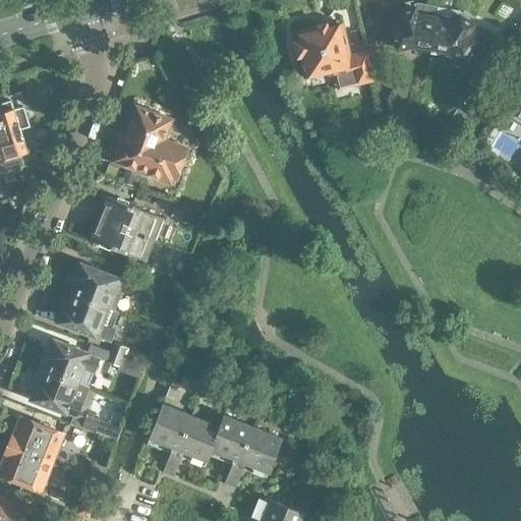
[(430,52),(437,9),(418,6),(387,13),(395,49),(410,46),(411,44),(415,45),(414,49),(430,52)]
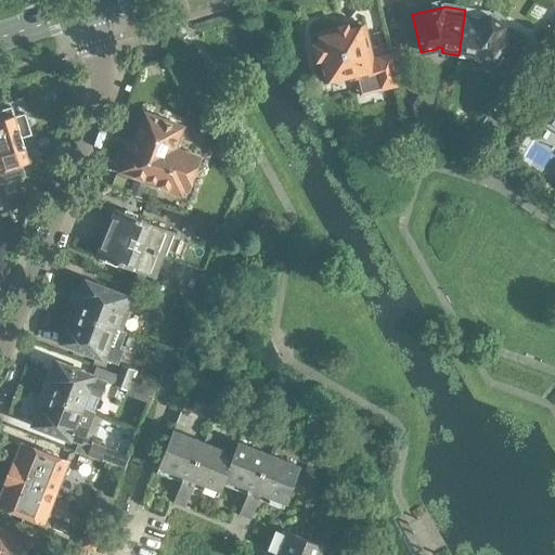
[(465,10),(459,55),(472,57),(473,52),(476,53),(477,54),(492,64),(506,43),(518,52),(526,39),(487,13),(465,10)]
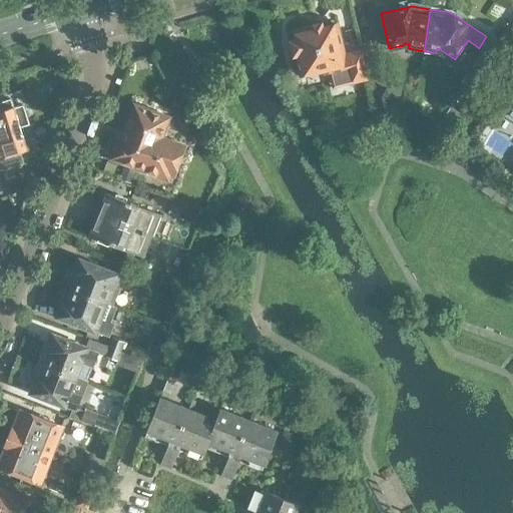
[(357,83),(368,80),(361,51),(344,54),(337,24),(322,28),(321,23),(293,30),(296,40),(291,41),(299,75),(329,69),(330,73),(353,67),(357,83)]
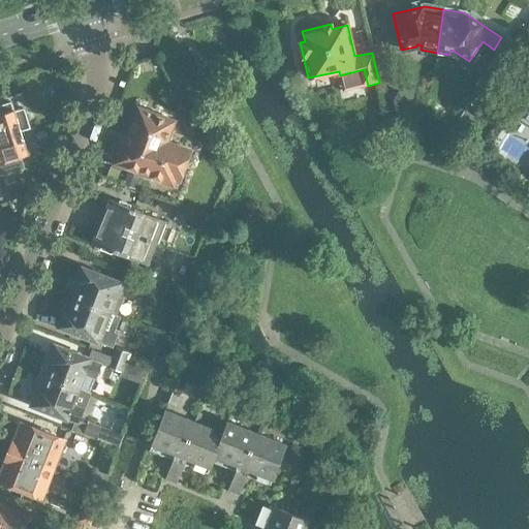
[(495,83),(510,60),(497,51),(481,73),(495,83)]
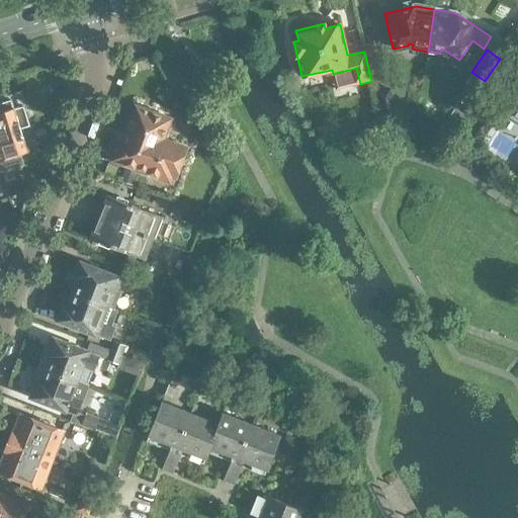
[(171,112),(176,100),(171,90),(164,88),(157,107),(171,112)]
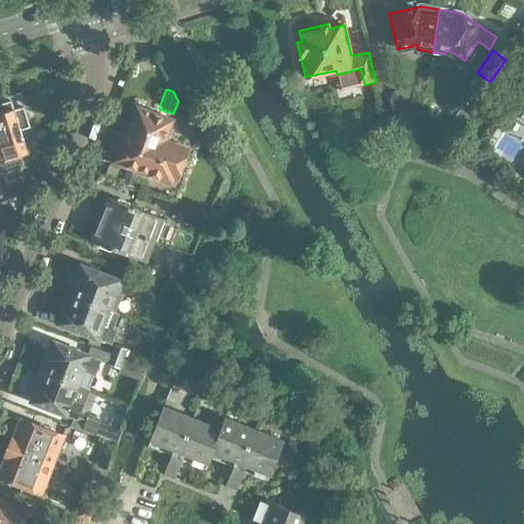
[(0,166),(2,173),(25,166),(20,154),(29,150),(23,128),(30,126),(24,106),(13,110),(11,100),(0,103),(0,166)]
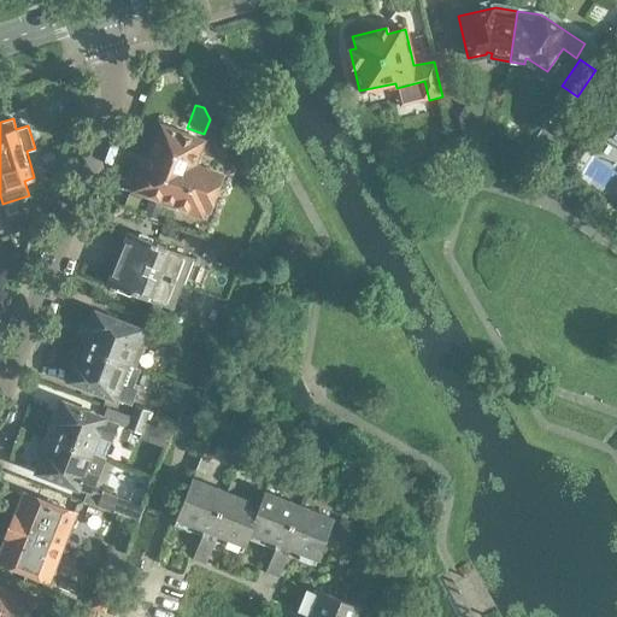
[(216,186),(219,176),(192,165),(201,141),(163,127),(157,141),(154,142),(152,147),(154,151),(146,170),(142,169),(141,174),(136,175),(134,182),(136,186),(135,188),(160,198),(162,203),(169,206),(175,203),(201,213),(204,206),(207,207),(211,198),(215,197),(218,188),(216,186)]
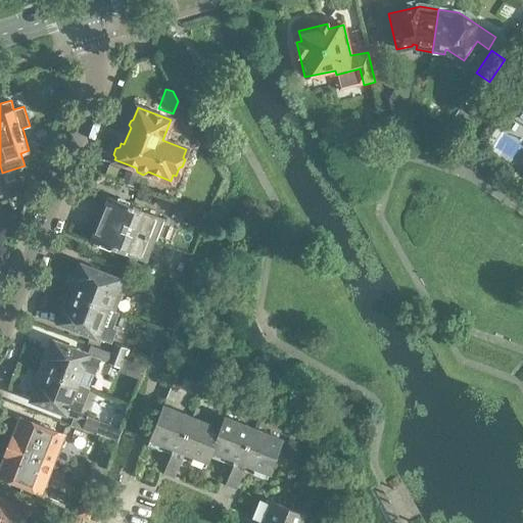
[(108,195),(100,218),(155,239),(164,218),(108,195)]
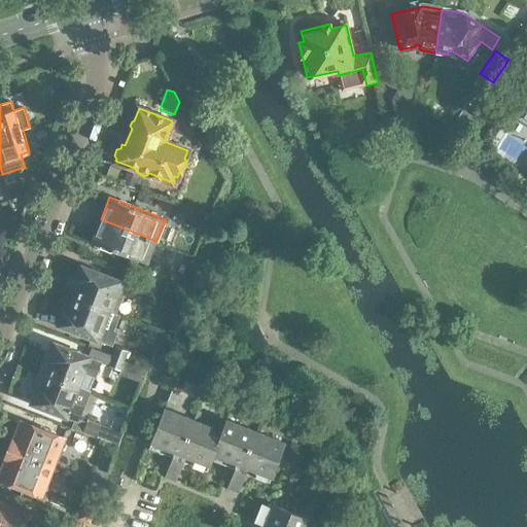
[(156,241),(101,219),(92,241),(148,264),(156,241)]
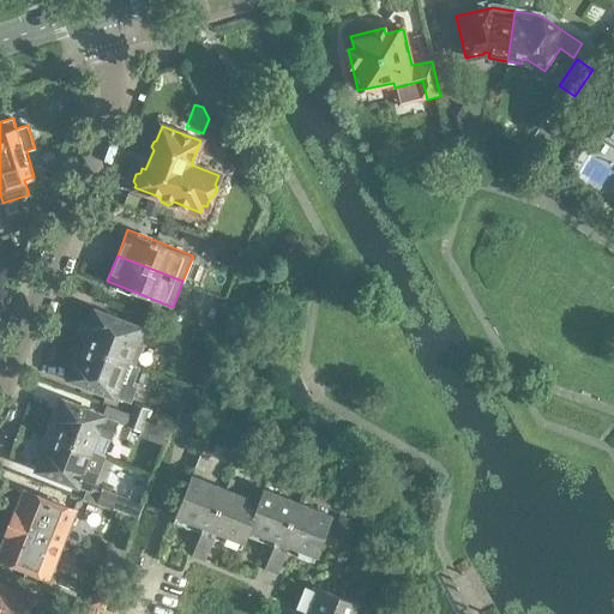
[(143,329),(95,309),(89,324),(86,323),(78,343),(136,366),(143,347),(136,344),(143,329)]
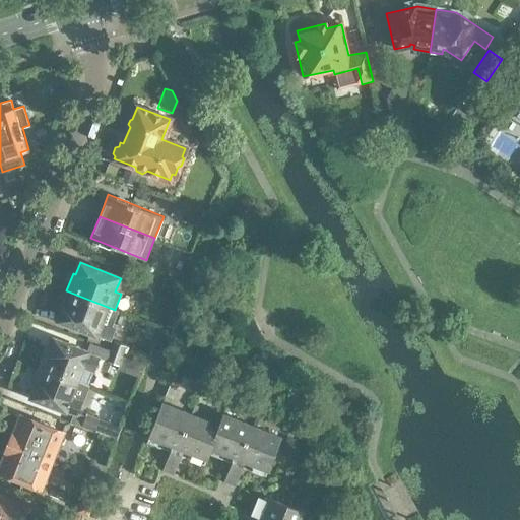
[(111,340),(117,327),(113,326),(119,311),(115,310),(66,290),(60,307),(62,308),(58,319),(111,340)]
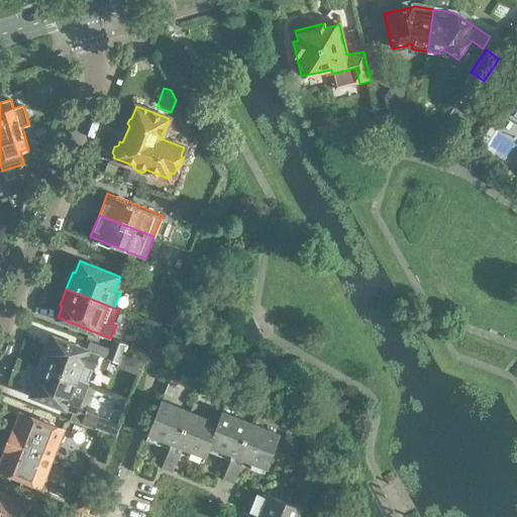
[(87,383),(98,355),(98,354),(53,337),(45,353),(41,351),(37,364),(87,383)]
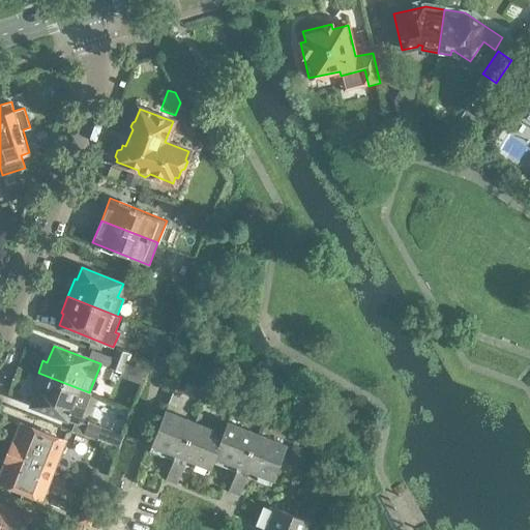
[(113,358),(125,362),(128,353),(117,348),(113,358)]
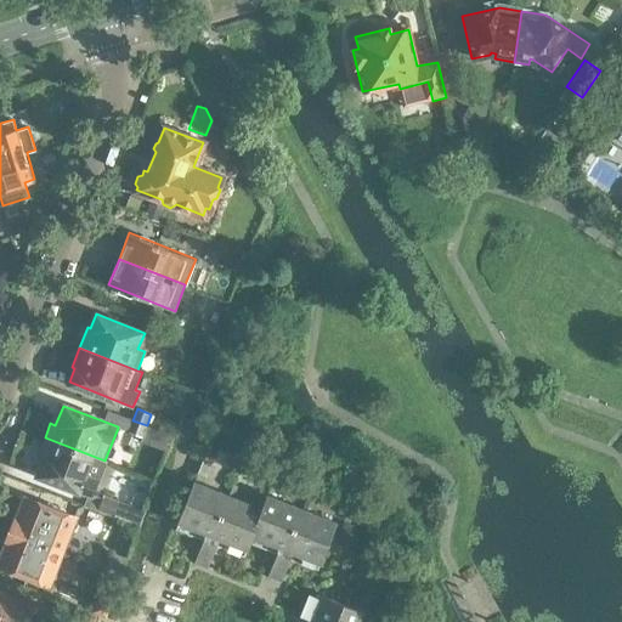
[(142,437),(147,425),(133,420),(128,431),(142,437)]
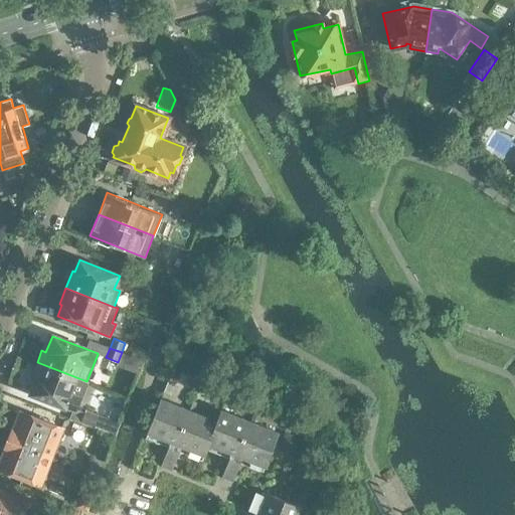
[(75,410),(87,381),(37,362),(32,374),(37,376),(30,393),(75,410)]
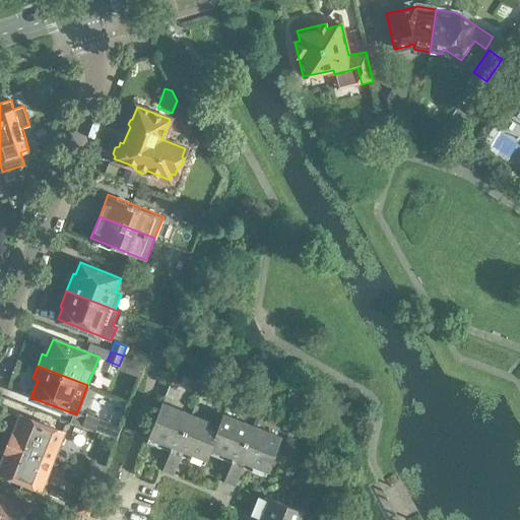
[(166,399),(174,402),(178,390),(171,387),(166,399)]
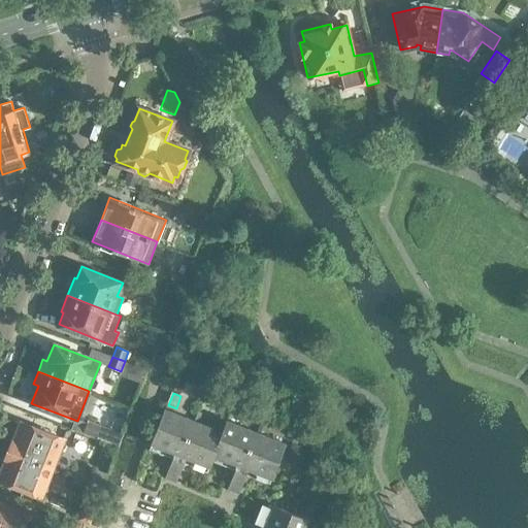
[(208,466),(212,456),(222,432),(164,408),(151,443),(175,453),(166,476),(176,481),(186,458),(208,466)]
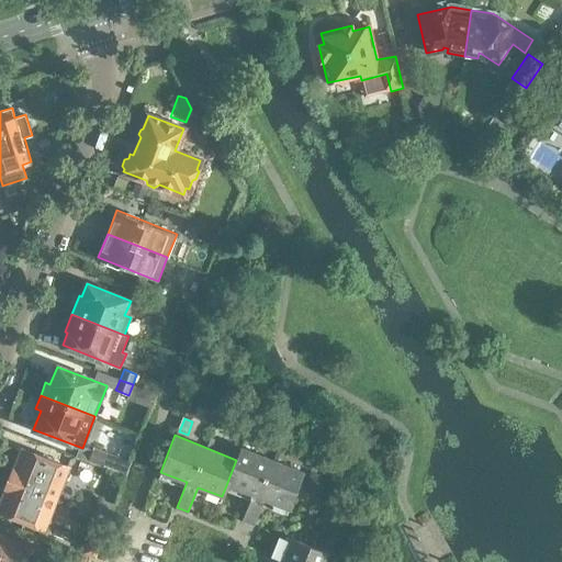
[(11,479),(55,497),(62,481),(65,481),(68,473),(65,470),(67,465),(26,450),(25,452),(14,448),(8,464),(15,468),(11,479)]
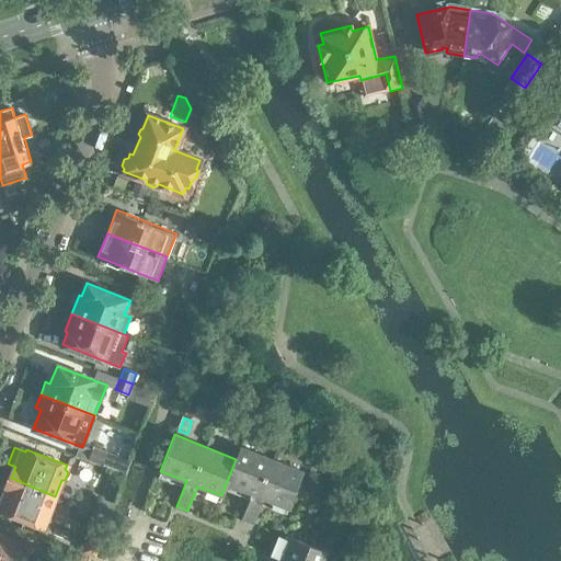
[(132,462),(93,447),(88,460),(126,476),(132,462)]
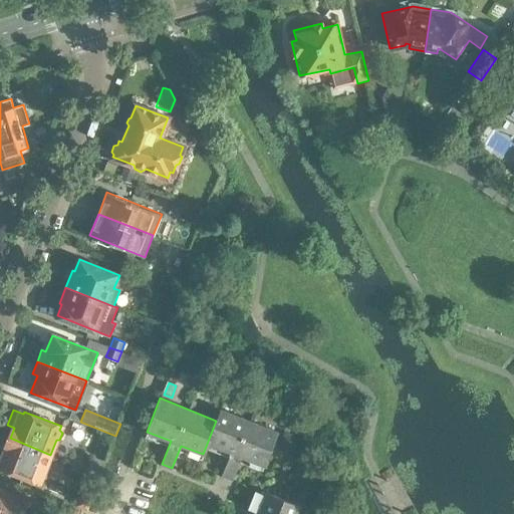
[(216,421),(207,444),(231,453),(222,475),(233,479),(242,458),(263,467),(276,433),(220,411),(216,421)]
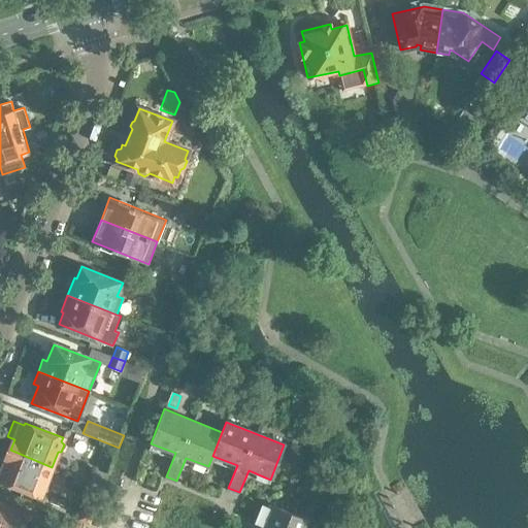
[(52,467),(10,450),(6,460),(0,458),(0,475),(3,477),(2,480),(40,495),(42,490),(46,489),(48,482),(46,477),(52,467)]
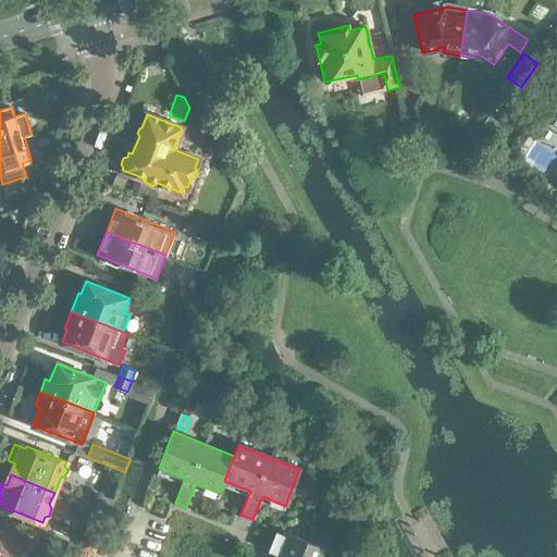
[(96,510),(109,516),(115,500),(102,495),(96,510)]
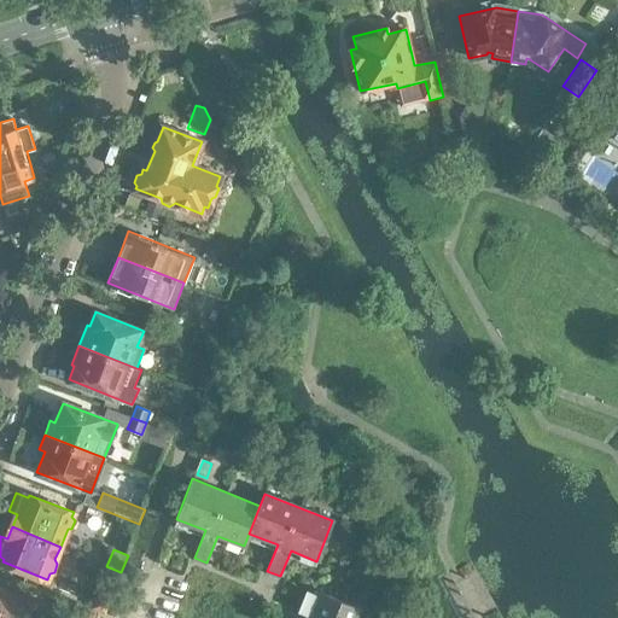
[(54,617),(59,610),(31,599),(30,601),(0,588),(0,617),(25,617),(28,612),(38,616),(36,617),(54,617)]
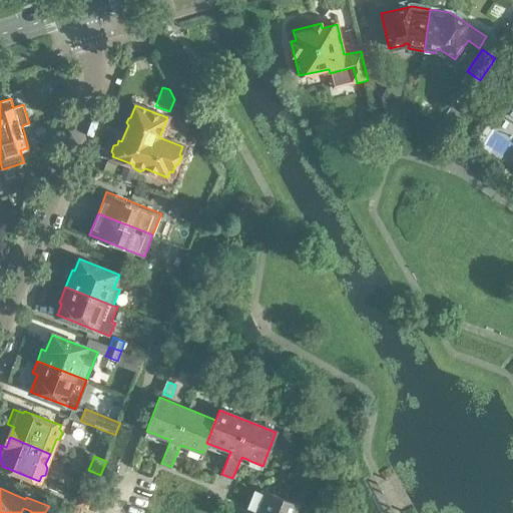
[(75,505),(87,509),(88,506),(92,495),(80,490),(75,505)]
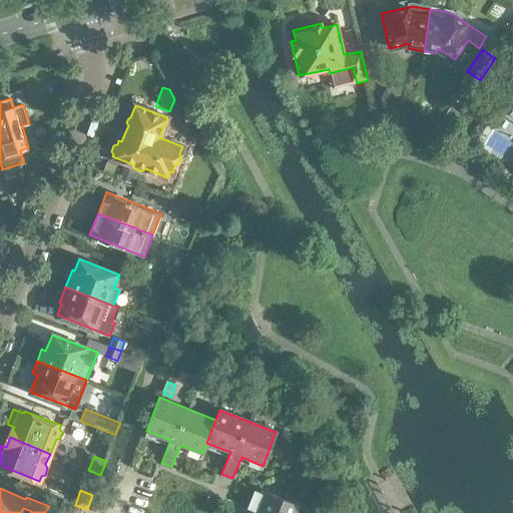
[(293,512),(297,504),(265,491),(255,512),(233,504),(229,512),(293,512)]
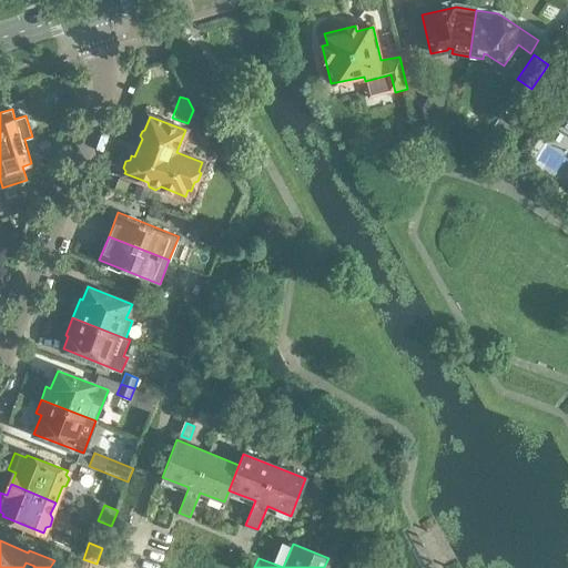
[(59,567),(85,567),(89,561),(64,553),(58,567),(59,567)]
